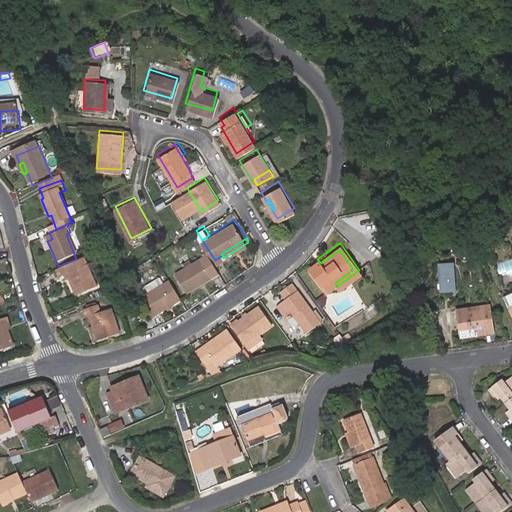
[(334,282),(335,283),(353,269),(339,250),(321,263),(317,259),(309,265),(325,288),(334,282)]
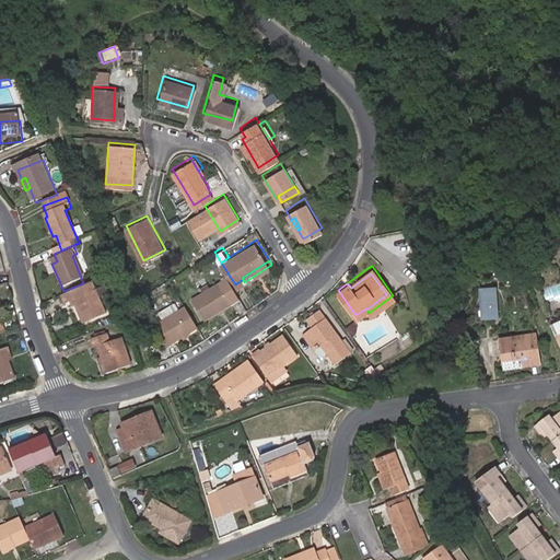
[(207,317),(241,295),(235,284),(229,275),(194,295),(207,317)]
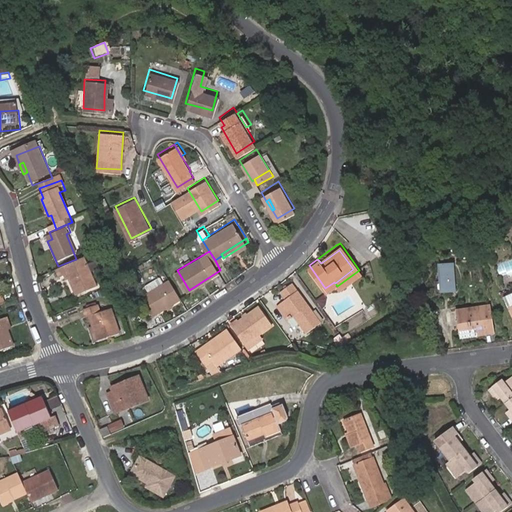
[(101,291),(88,261),(60,274),(63,281),(70,278),(79,300),(101,291)]
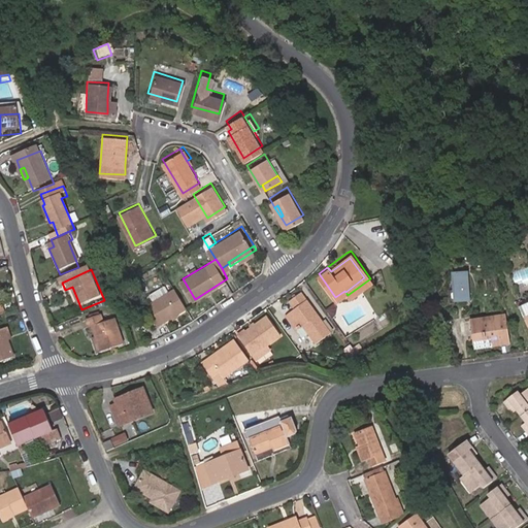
[(449,304),(467,303),(466,272),(447,274),(449,304)]
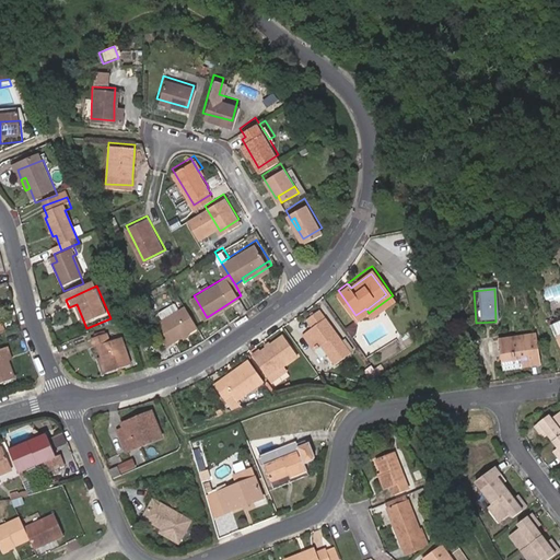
[(142,299),(137,301),(142,314),(148,312),(142,299)]
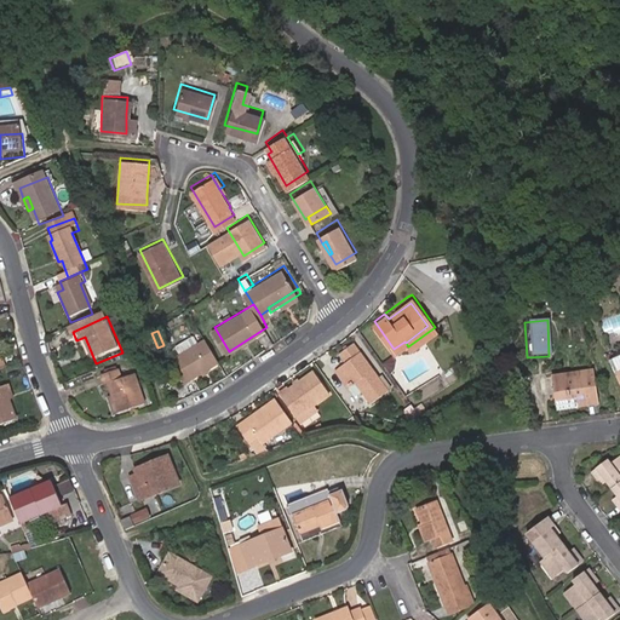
[(187,379),(222,357),(207,334),(173,356),(187,379)]
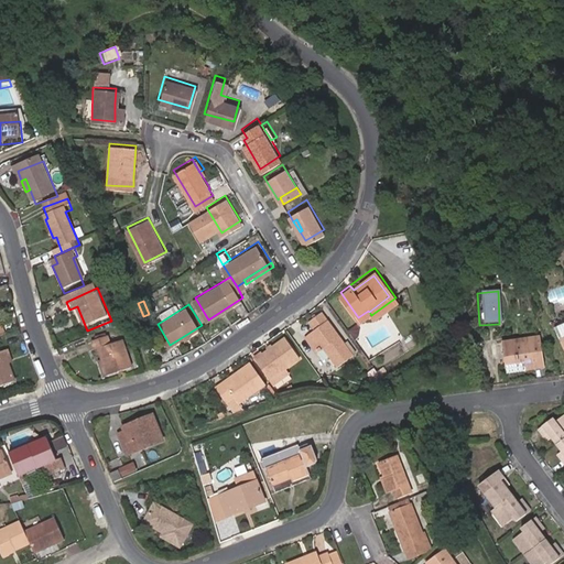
[(328,346),(327,347),(337,360),(353,349),(321,306),(308,315),(315,324),(307,329),(317,343),(316,344),(318,346),(324,343),(325,342),(328,346)]
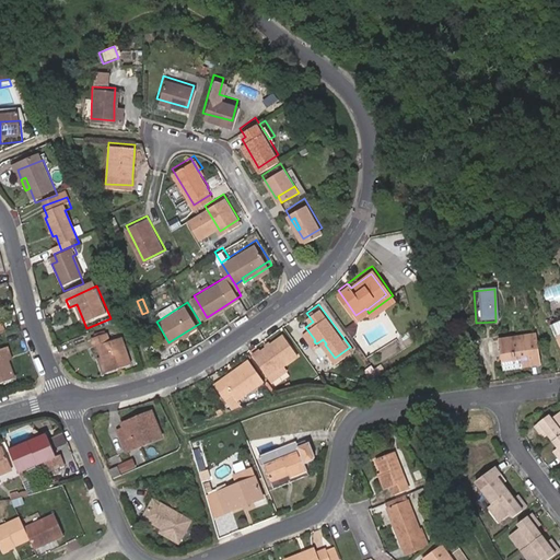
[(559,322),(556,324),(555,321),(549,323),(559,347),(559,322)]
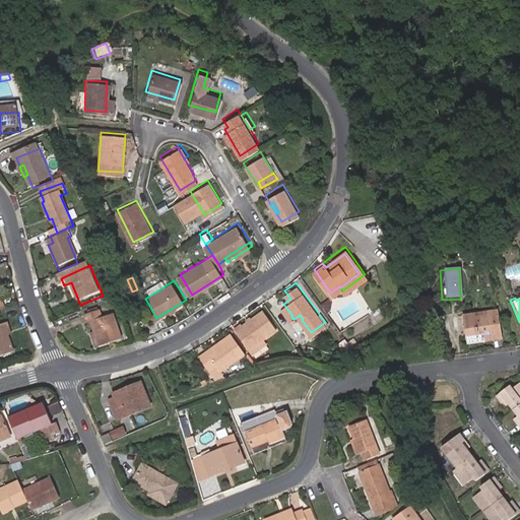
[(293,316),(283,304),(280,307),(291,321),(294,319),(291,317),(293,316)]
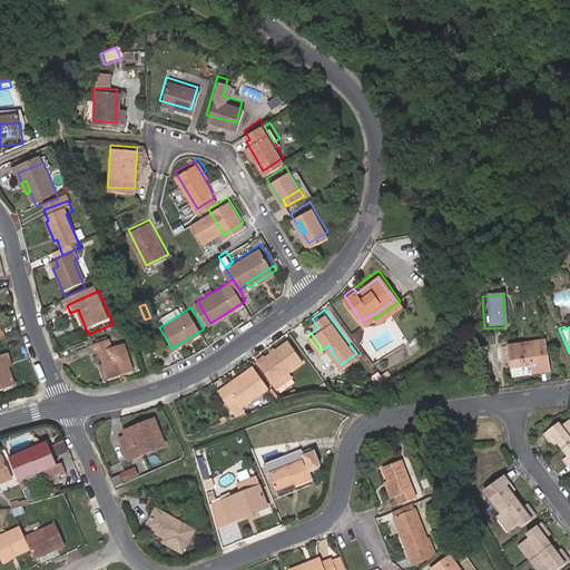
[(0,335),(0,346),(10,344),(6,334),(0,335)]
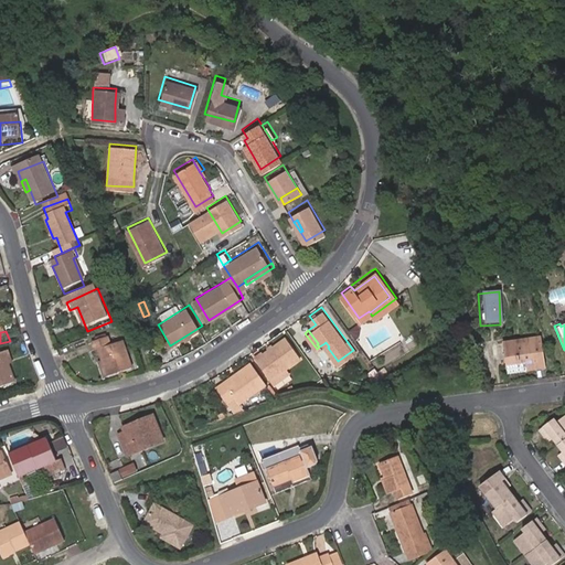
[(301,351),(288,333),(258,355),(272,374),(276,379),(292,368),(288,362),(301,351)]
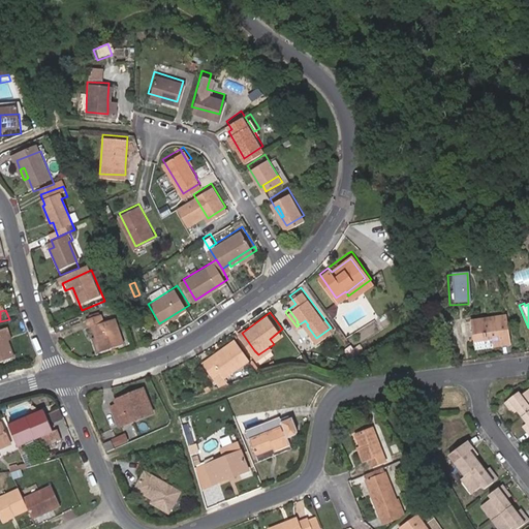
[(509,341),(506,317),(483,320),(483,319),(472,320),(476,346),(509,341)]
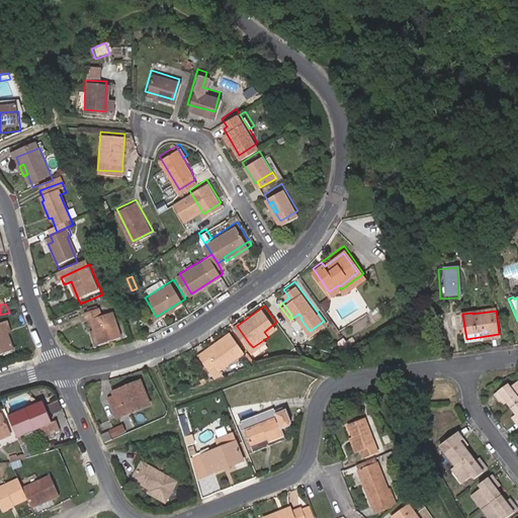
[(97,333),(101,347),(123,341),(115,316),(104,319),(101,312),(88,317),(90,324),(94,323),(97,333)]
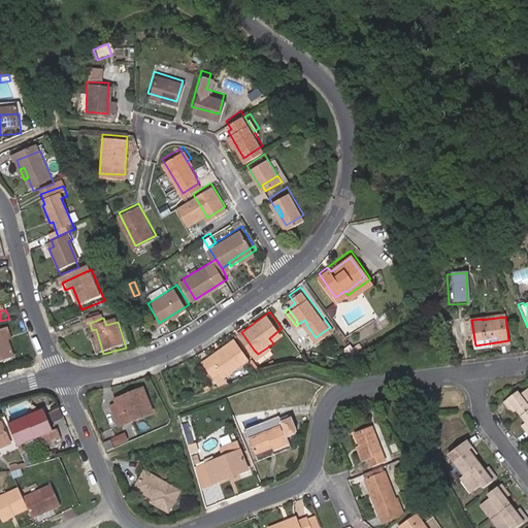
[(12,332),(8,333),(12,345),(17,344),(12,332)]
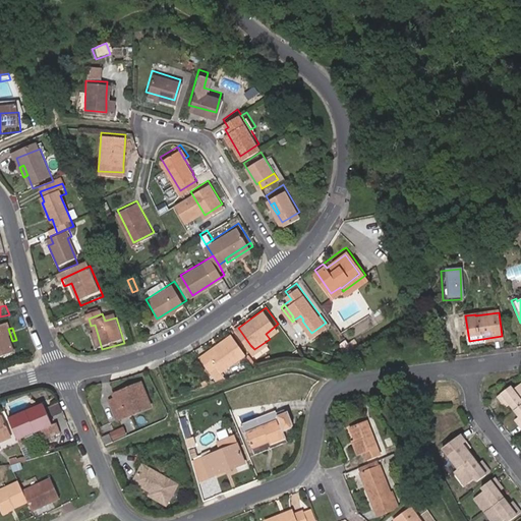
[(12,341),(8,329),(0,331),(0,362),(17,357),(12,341)]
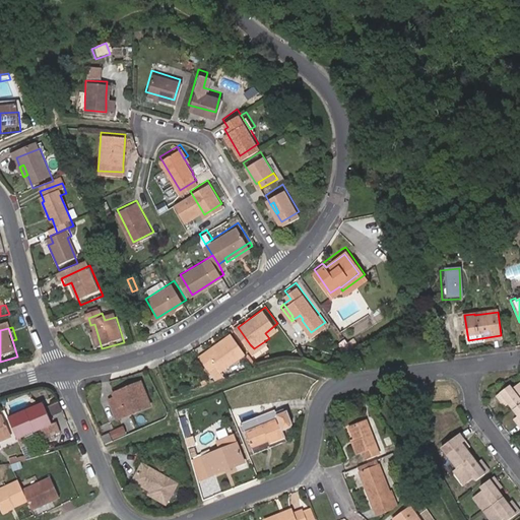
[(235,331),(233,329),(208,347),(210,349),(235,331)]
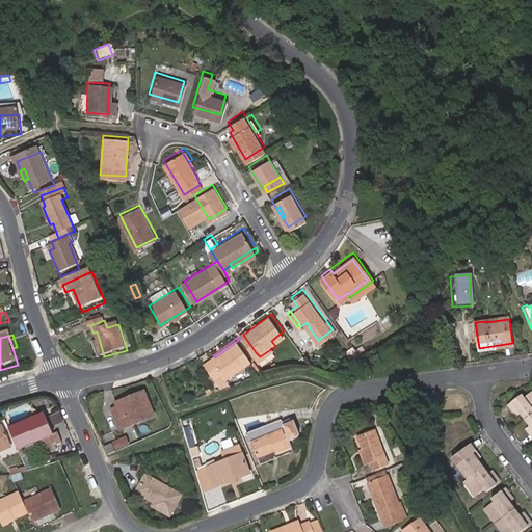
[(228,376),(254,357),(240,339),(215,357),(213,355),(206,362),(216,375),(221,381),(228,376)]
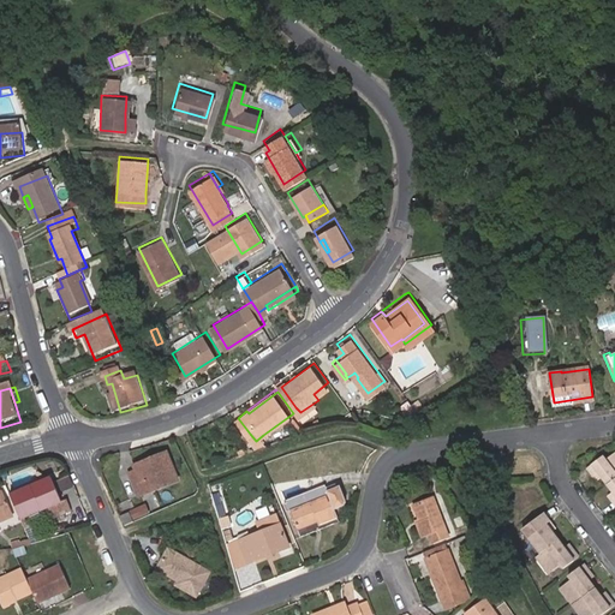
[(179,481),(167,453),(155,458),(157,463),(136,471),(142,485),(150,482),(154,490),(179,481)]
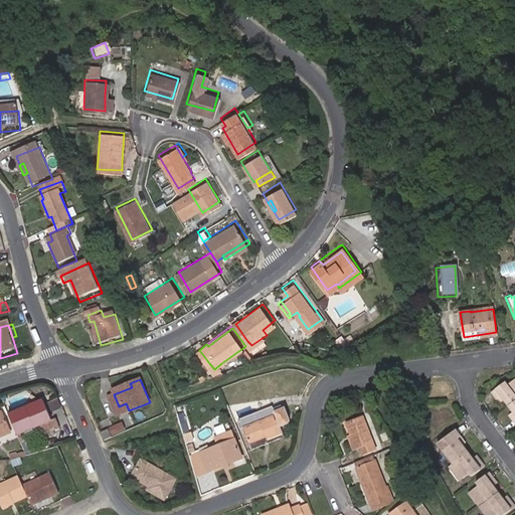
[(514,381),(514,380),(507,385),(504,382),(491,392),(496,398),(500,395),(503,399),(508,406),(514,400),(514,381)]
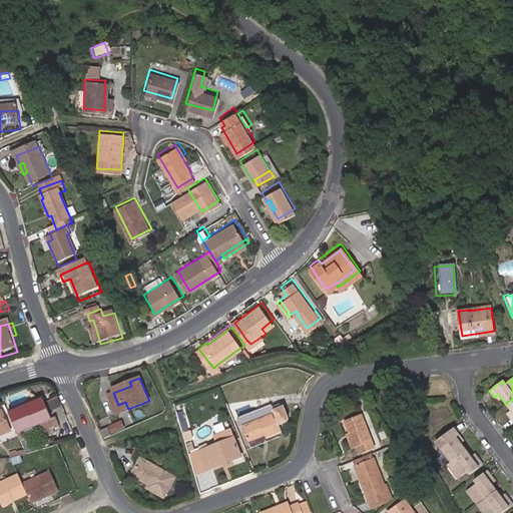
[(113,393),(131,386),(129,382),(112,389),(113,393)]
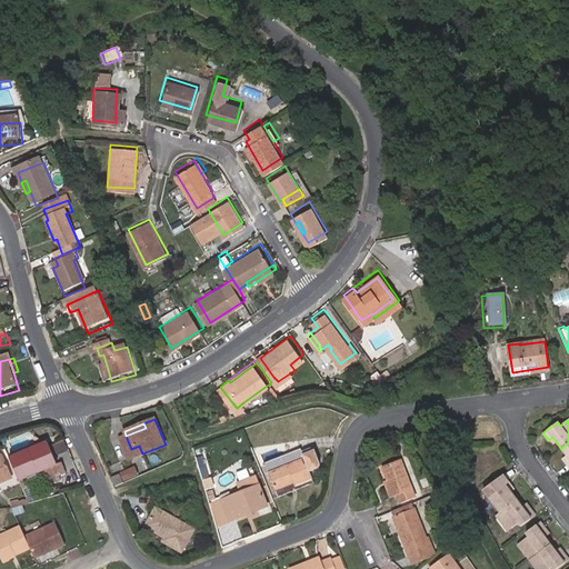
[(142,453),(139,446),(131,449),(126,436),(120,438),(128,459),(142,453)]
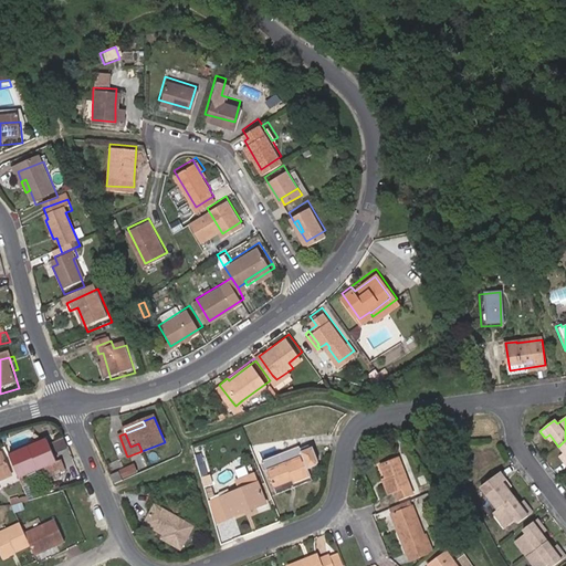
[(56,461),(46,439),(9,456),(19,479),(44,467),(49,478),(66,470),(62,459),(56,461)]
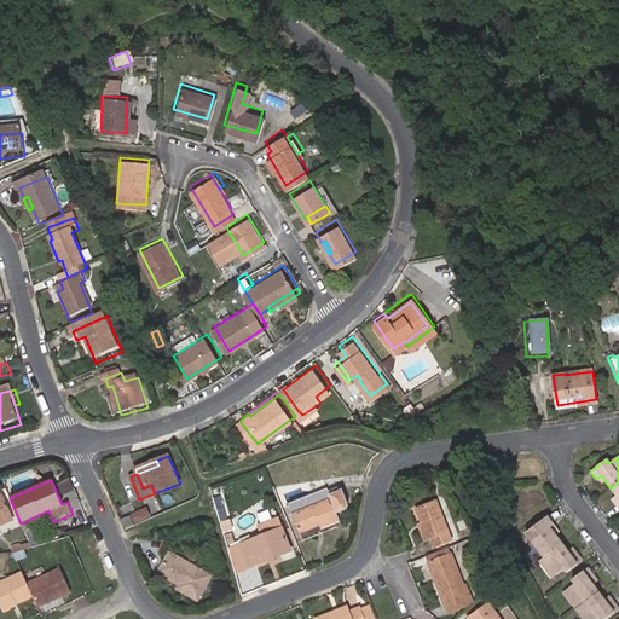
[(291,514),(330,498),(329,495),(342,490),(341,486),(329,491),(328,489),(288,504),(289,507),(287,508),(289,515),(291,514)]
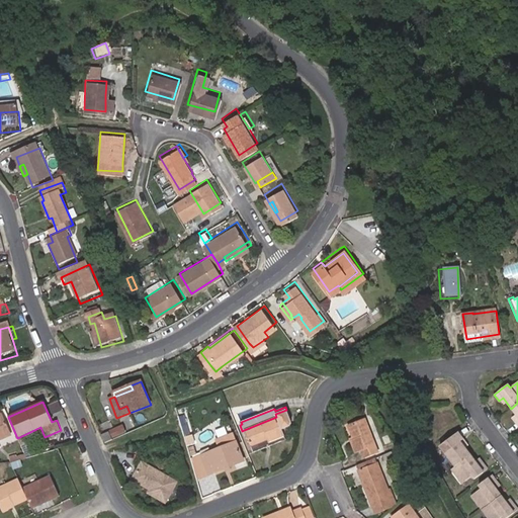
[(286,440),(282,430),(289,427),(291,425),(291,424),(291,423),(286,410),(275,414),(276,417),(244,430),(253,453),(286,440)]
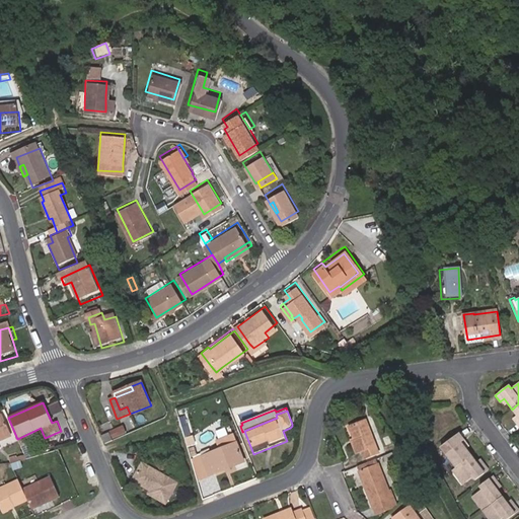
[(0,440),(11,436),(3,415),(0,415),(0,440)]
